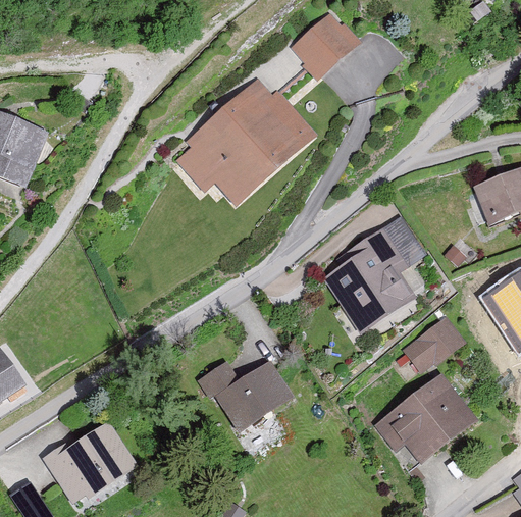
[(358,42),(330,11),(291,47),(319,78),(358,42)]
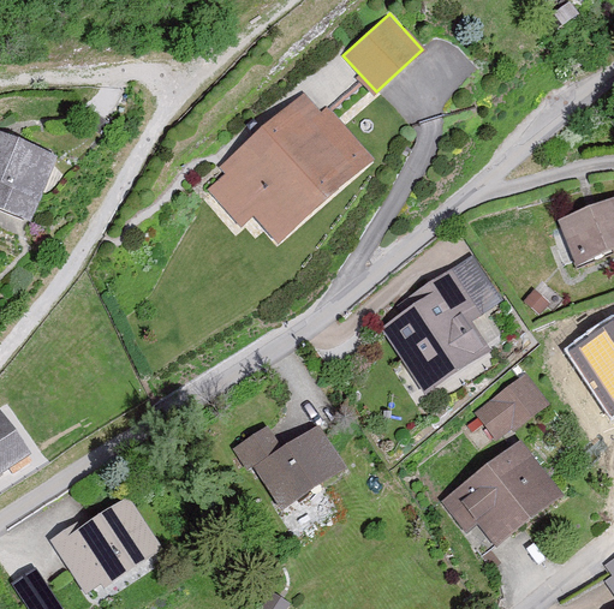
[(321,111),(304,91),(218,168),(225,177),(209,191),(240,227),(252,216),(275,243),(371,159),(326,107),(321,111)]
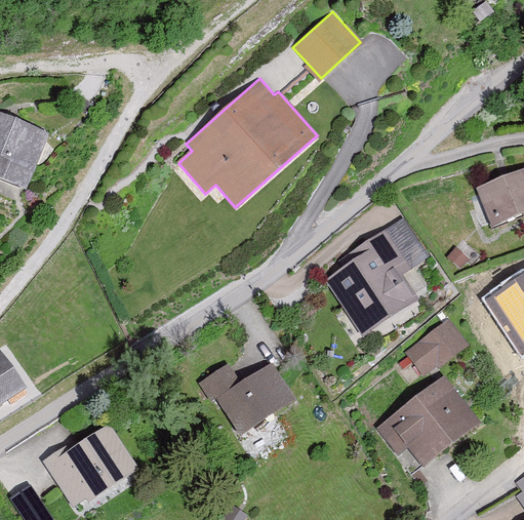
[(0,177),(24,188),(46,134),(0,114),(0,177)]
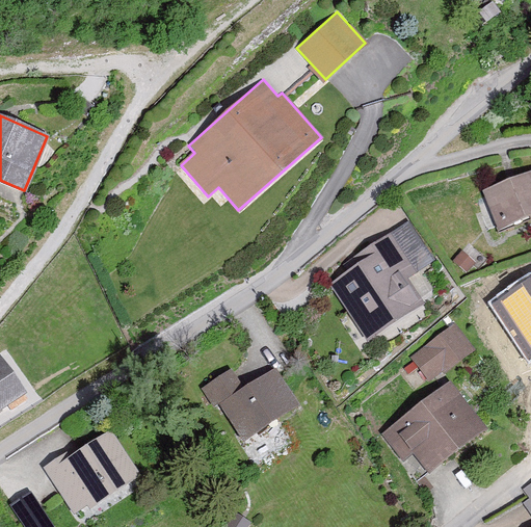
[(497,227),(530,212),(530,168),(482,189),(497,227)]
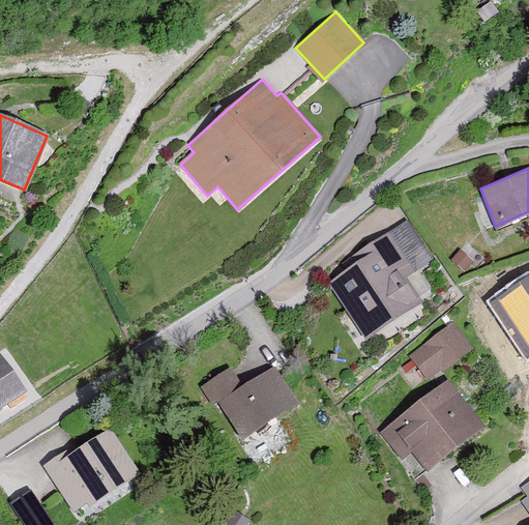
[(415,267),(390,231),(355,255),(360,262),(328,284),(363,337),(419,299),(404,275),(415,267)]
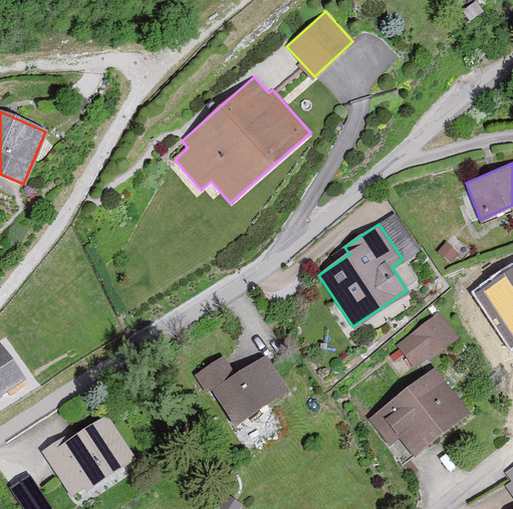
[(512,272),(483,291),(501,320),(506,316),(511,324),(512,323),(512,272)]
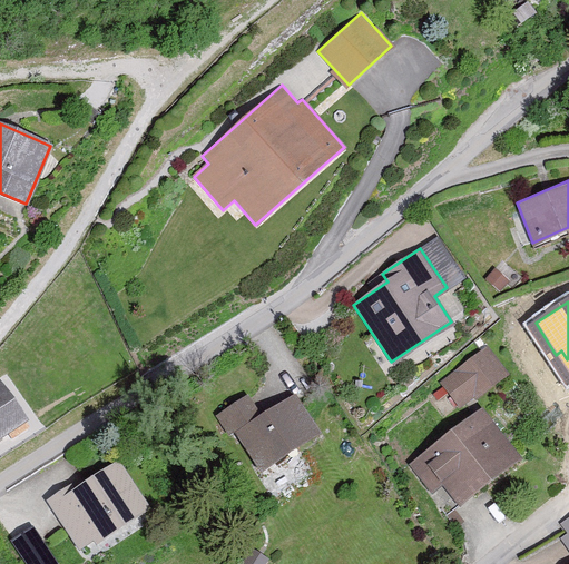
[(508,374),(483,346),(441,383),(460,405),(476,392),(480,397),(508,374)]
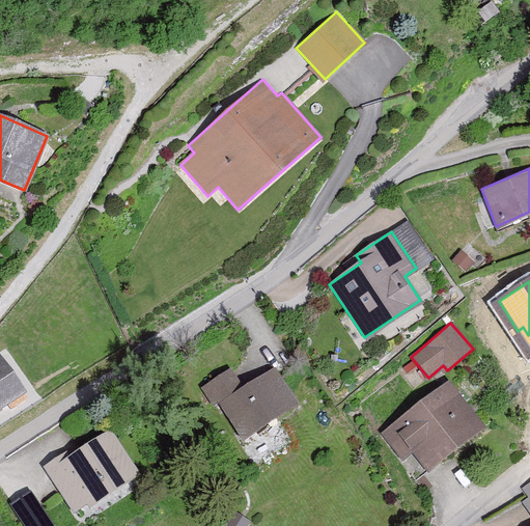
[(0,413),(28,394),(0,354),(0,413)]
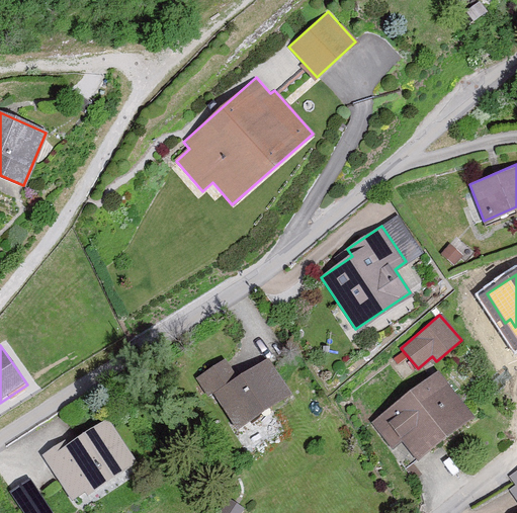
[(236,377),(226,357),(194,373),(205,396),(214,391),(234,426),(289,398),(270,359),(236,377)]
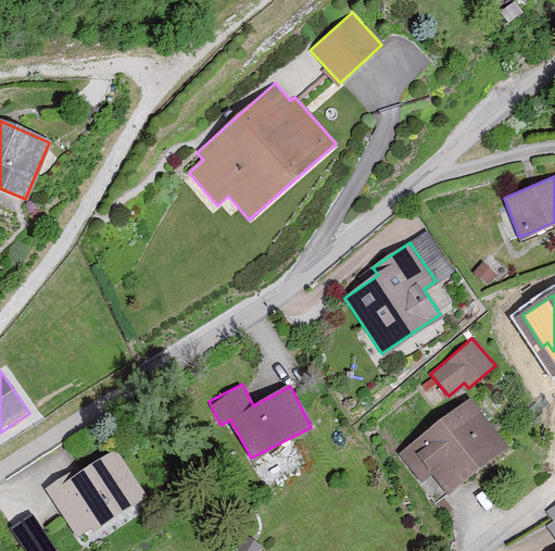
[(507,448),(468,399),(400,454),(421,483),(430,475),(448,496),(507,448)]
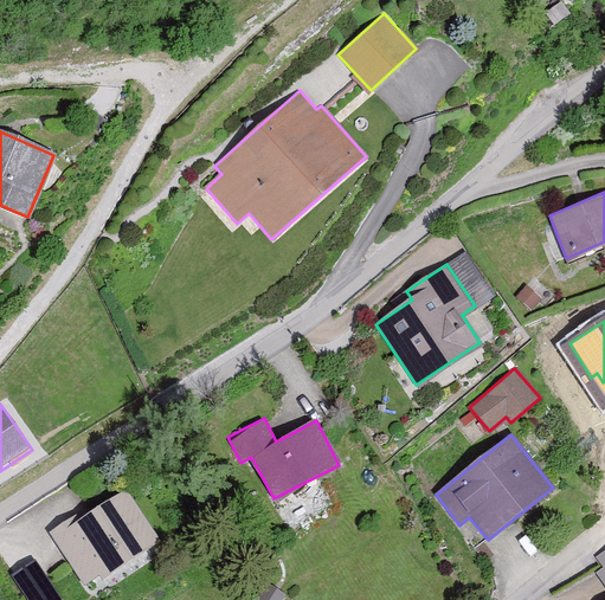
[(160,540),(124,486),(88,511),(84,507),(49,529),(83,582),(98,573),(102,578),(160,540)]
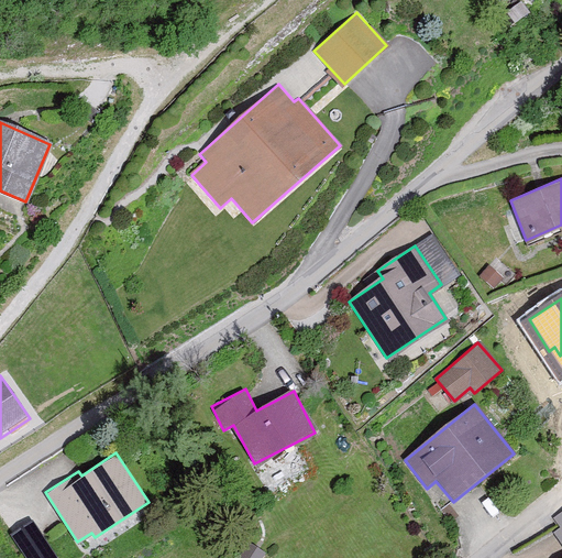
[(561,510),(551,517),(561,533),(561,557),(561,510)]
